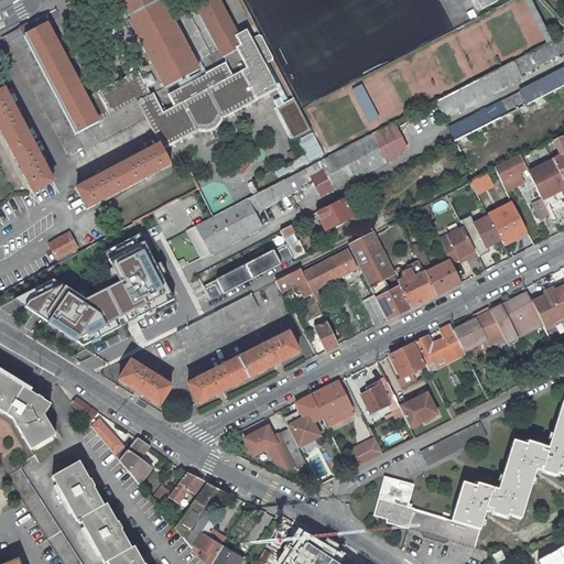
[(118,0),(165,88),(199,71),(161,0),(118,0)]
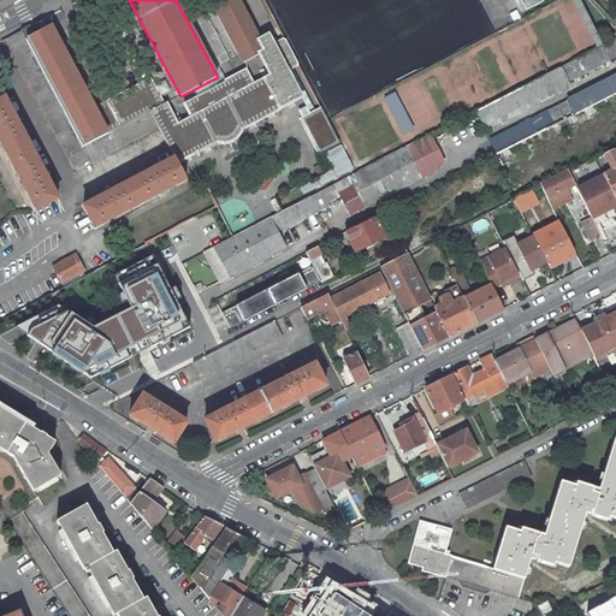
[(209,0),(244,63),(260,54),(272,77),(254,87),(246,71),(184,104),(194,119),(185,124),(183,119),(178,122),(167,102),(164,105),(150,112),(159,128),(175,158),(177,163),(215,142),(225,143),(229,142),(234,140),(236,137),(240,134),(242,128),(301,98),(286,70),(298,64),(285,39),(273,46),(268,35),(260,40),(238,0),(209,0)]
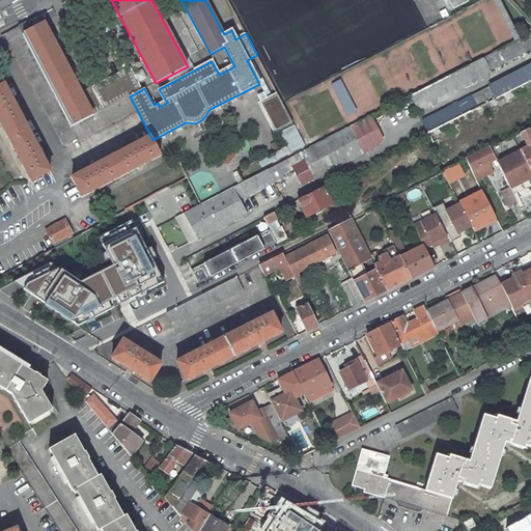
[(26,22),(18,26),(71,128),(130,96),(141,90),(130,68),(82,93),(45,23),(30,30),(29,29),(32,28),(29,24),(27,25),(26,22)]
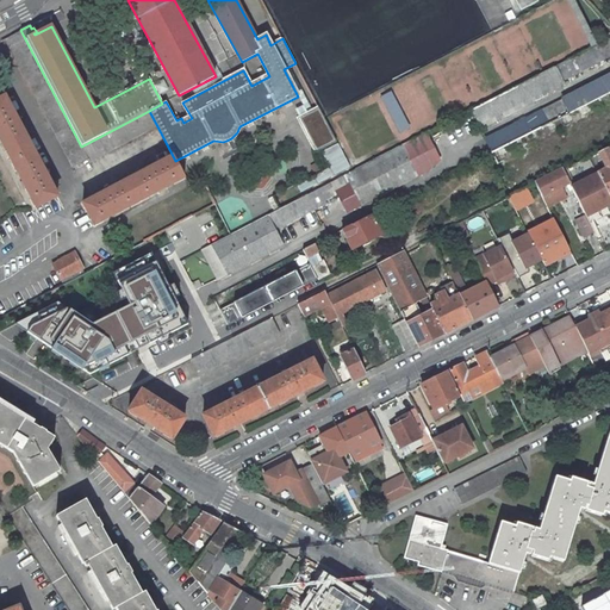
[(73,167),(88,159),(81,147),(20,30),(5,38),(73,167)]
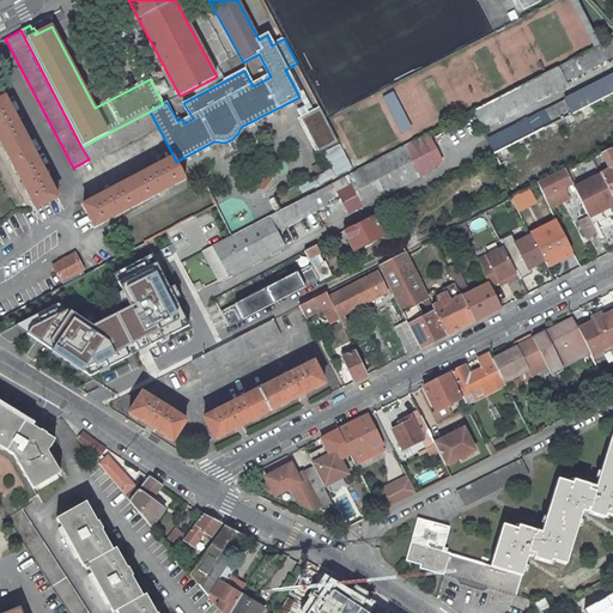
[(612,38),(600,44),(557,67),(564,83),(612,56),(612,38)]
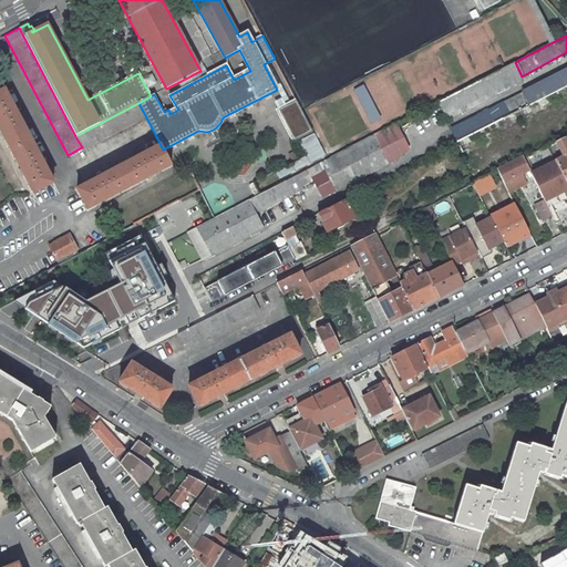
[(515,62),(440,102),(449,120),(524,80),(522,76),(515,62)]
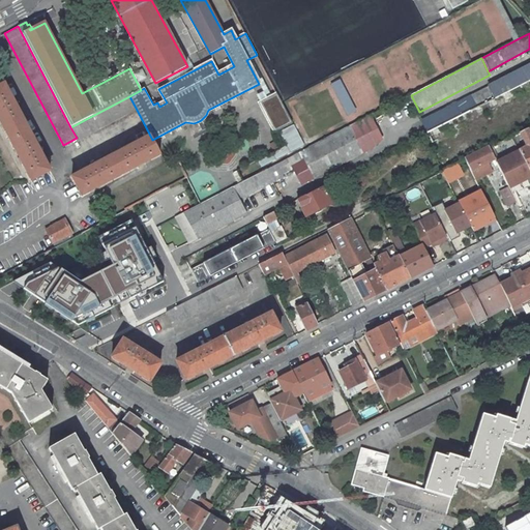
[(493,84),(471,95),(475,102),(477,107),(495,98),(529,80),(529,64),(493,83),(493,84)]
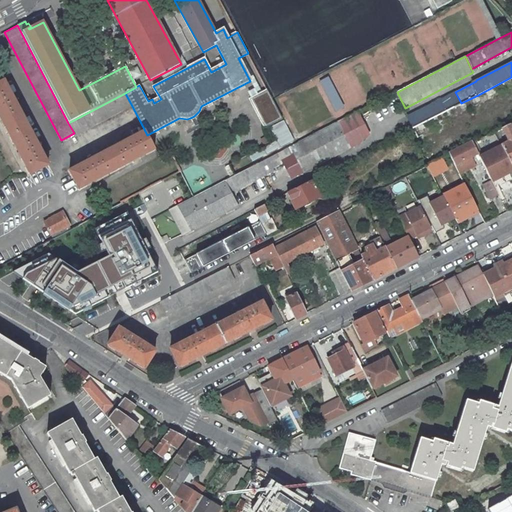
[(414,127),(413,128),(417,138),(471,110),(479,106),(511,89),(511,77),(478,95),(461,103),(457,105),(445,111),(414,127)]
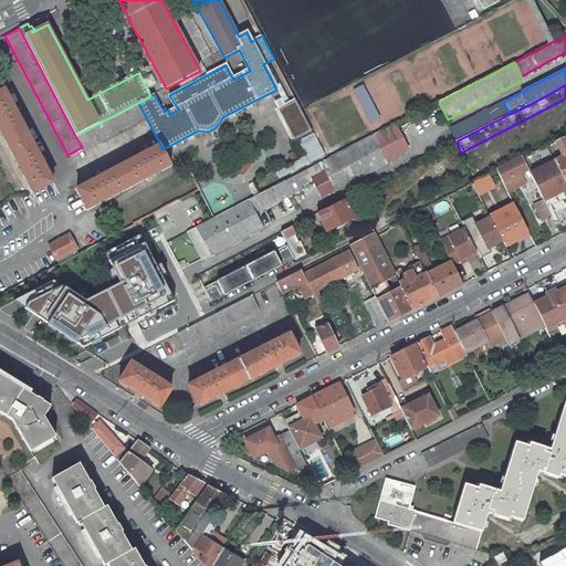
[(4,90),(0,91),(0,129),(21,169),(20,169),(23,176),(24,175),(33,194),(34,192),(53,182),(4,90)]
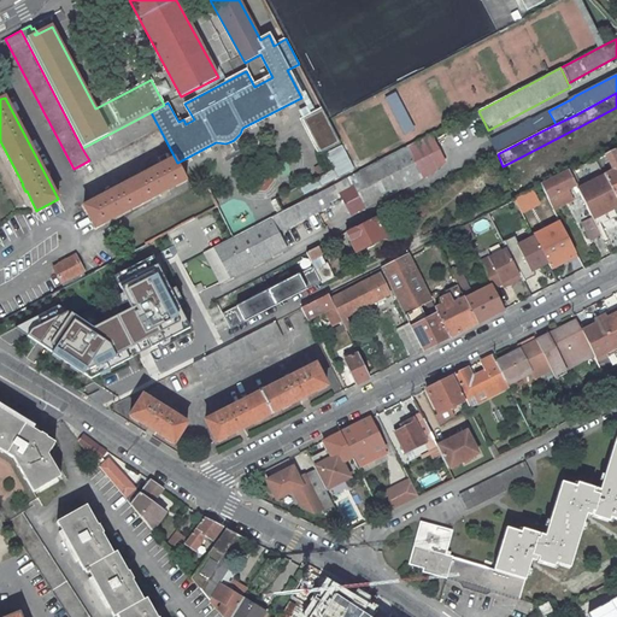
[(323,109),(303,119),(319,154),(341,144),(329,121),(323,109)]
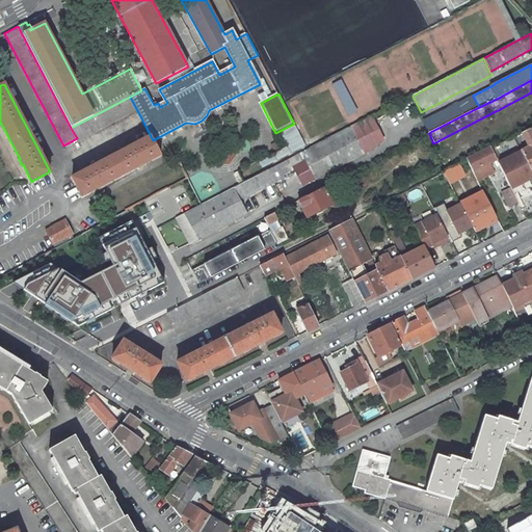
[(130,97),(71,128),(77,138),(78,141),(137,110),(130,97)]
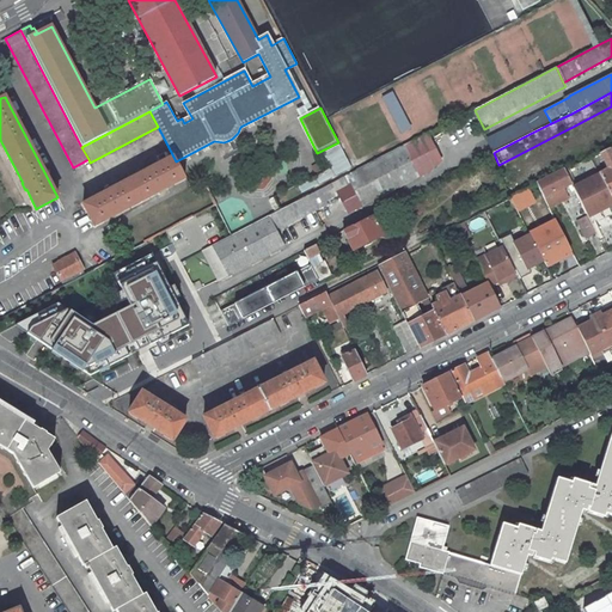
[(476,117),(472,111),(461,116),(464,123),(476,117)]
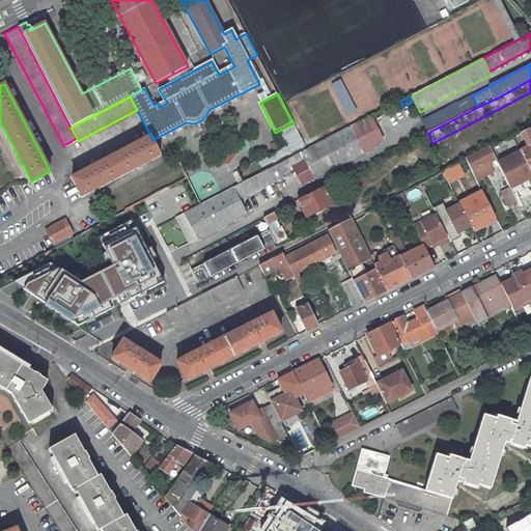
[(455,104),(424,120),(429,132),(462,115),(455,104)]
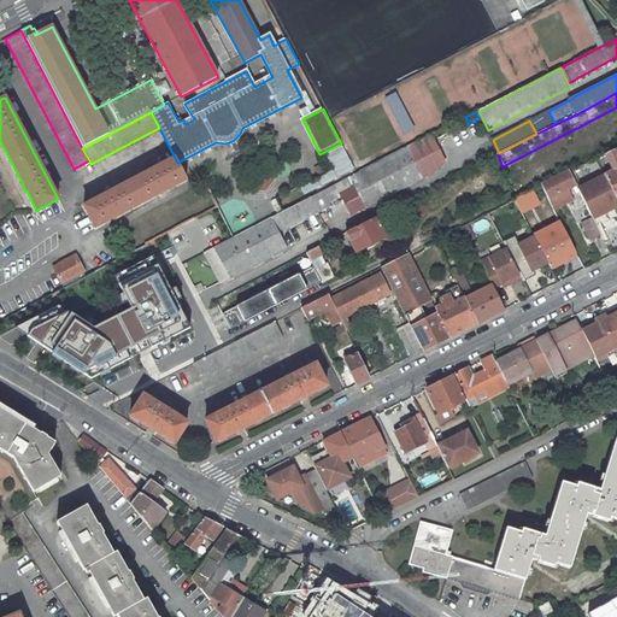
[(577,128),(568,133),(576,148),(585,144),(577,128)]
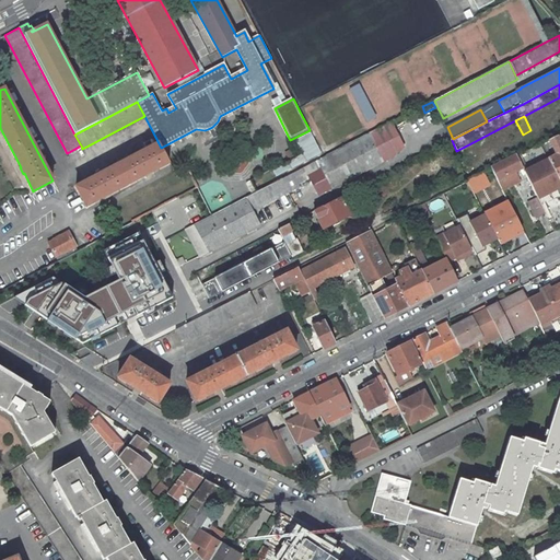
[(324,158),(317,161),(323,171),(331,186),(333,188),(394,156),(380,129),(324,158)]
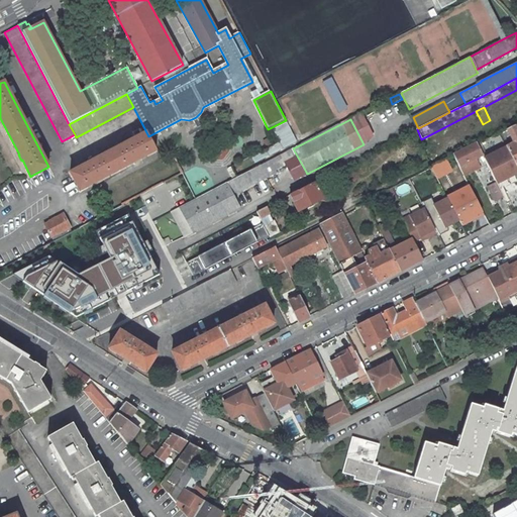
[(286,121),(268,130),(275,143),(280,153),(298,143),(286,121)]
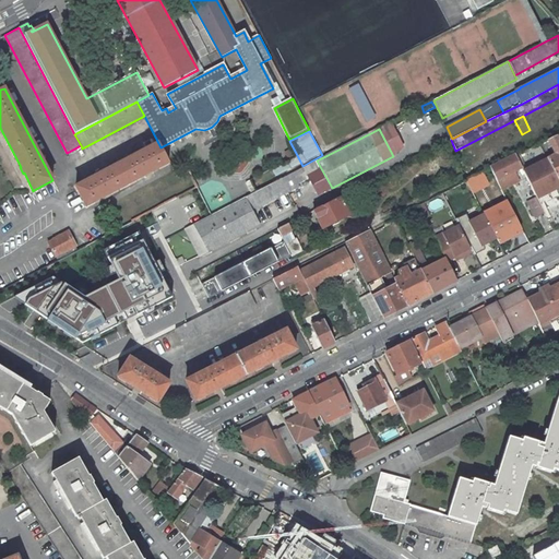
[(558,141),(556,135),(548,139),(556,155),(547,159),(558,181),(558,180),(558,141)]
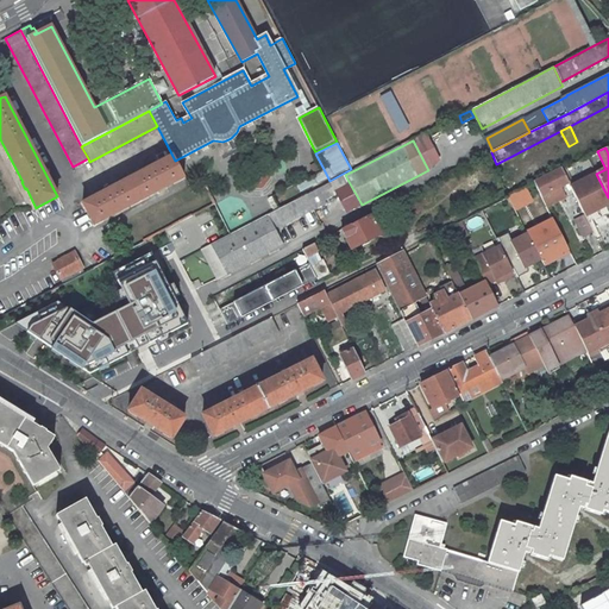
[(173,156),(82,203),(94,225),(101,221),(113,215),(120,212),(158,192),(158,193),(165,188),(164,188),(184,177),(175,161),(173,156)]
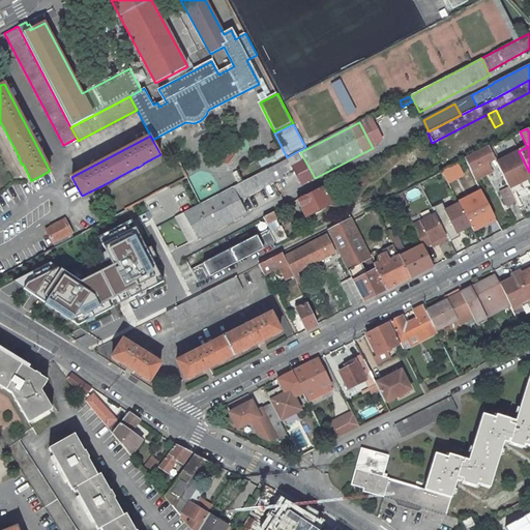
[(495,158),(489,147),(465,159),(471,171),(476,181),(494,173),(489,162),(495,158)]
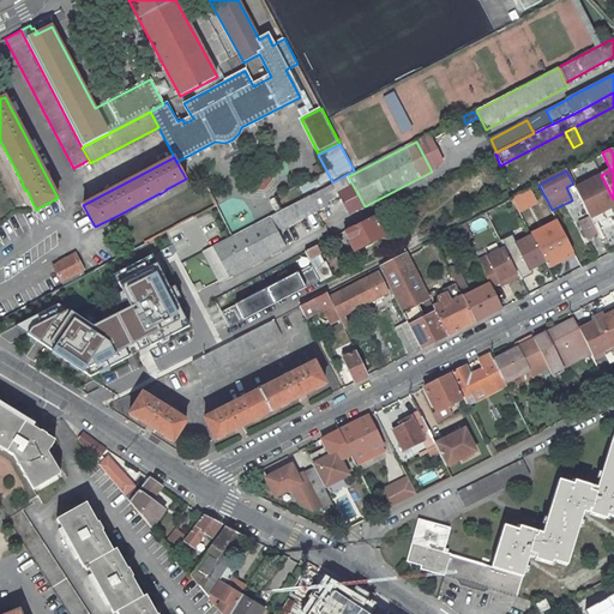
[(324,173),(306,182),(309,188),(327,179),(324,173)]
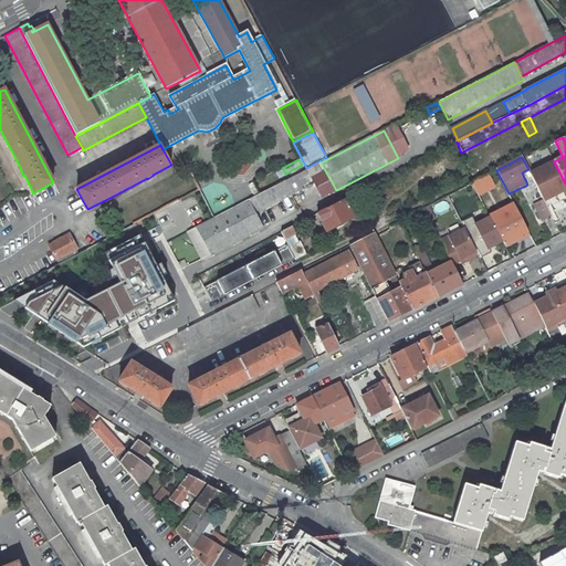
[(554,161),(531,174),(543,199),(544,201),(565,189),(565,184),(554,161)]
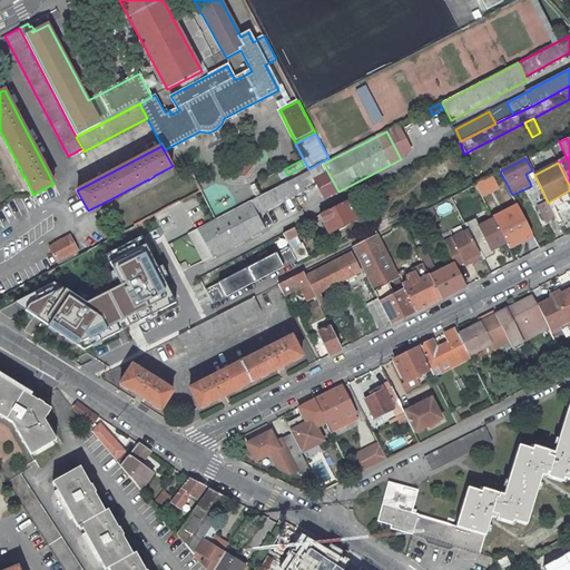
[(286,183),(294,196),(304,189),(303,187),(317,179),(328,174),(323,164),(286,183)]
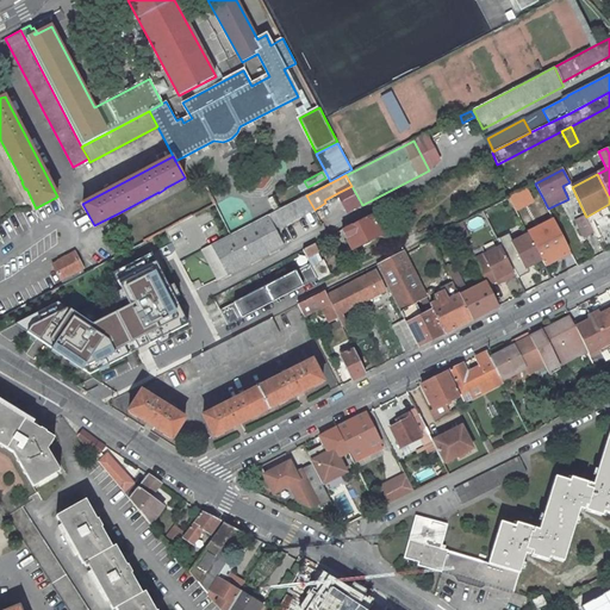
[(307,187),(304,181),(292,187),(296,193),(307,187)]
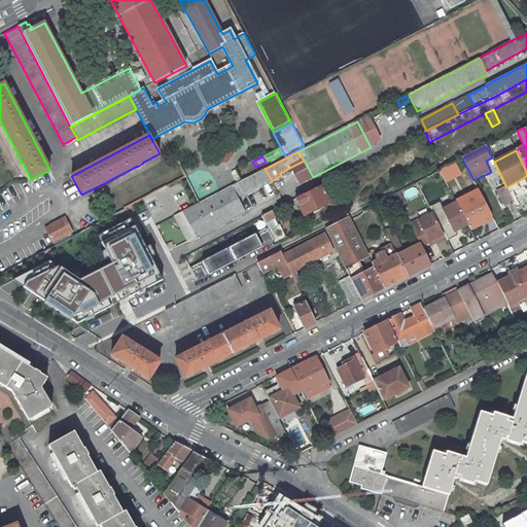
[(304,161),(293,166),(302,180),(312,175),(304,161)]
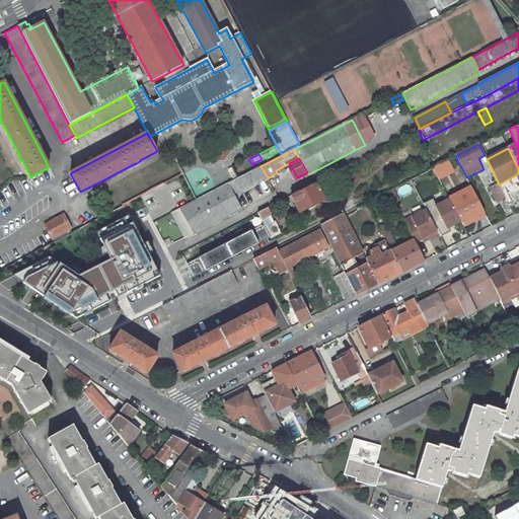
[(438,178),(453,170),(448,160),(433,167),(438,178)]
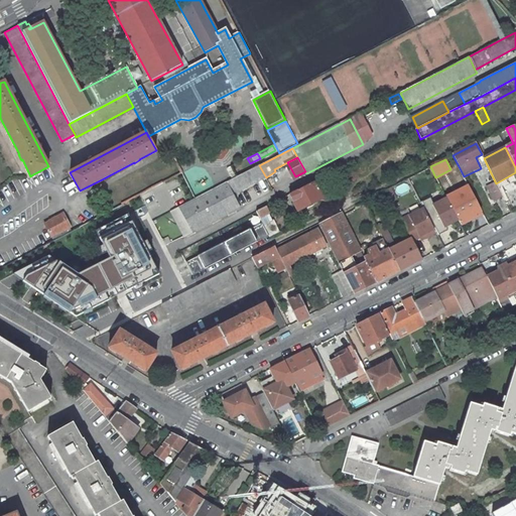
[(231,166),(227,168),(232,178),(237,176),(232,165),(231,166)]
